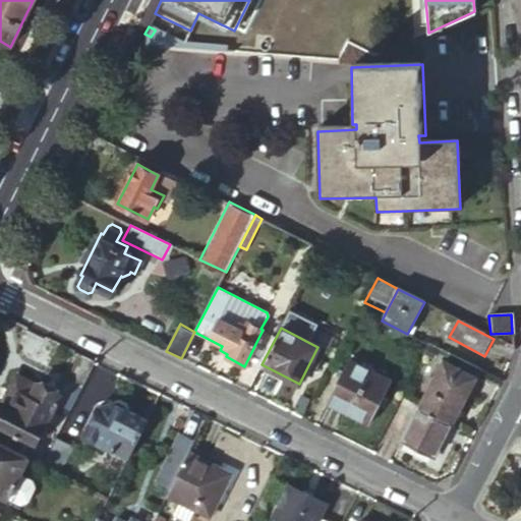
[(95,361),(78,353),(65,381),(80,389),(95,361)]
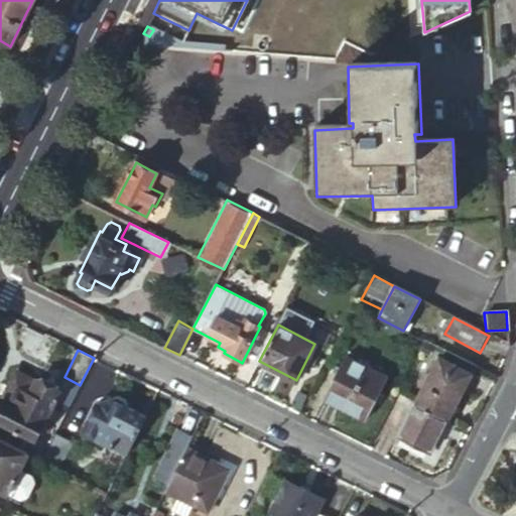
[(346,358),(325,398),(365,420),(387,379),(346,358)]
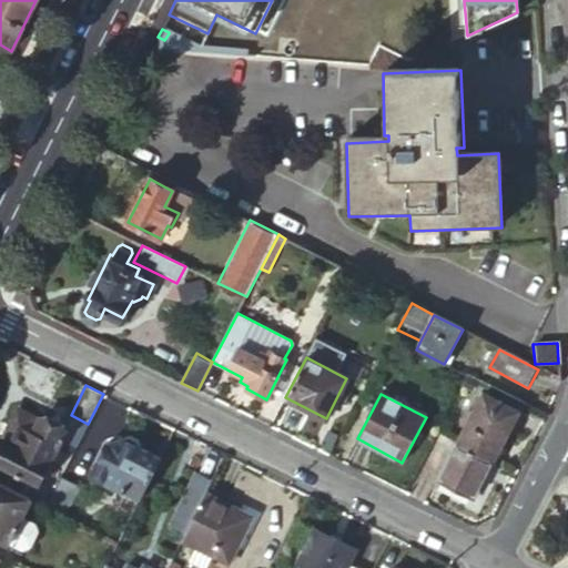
[(458,445),(493,464),(519,415),(485,396),(458,445)]
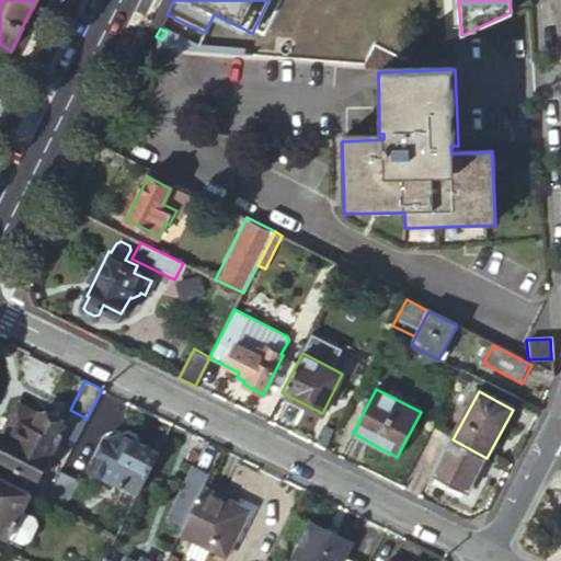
[(0,459),(37,478),(55,443),(65,424),(64,423),(39,411),(37,415),(18,405),(0,439),(0,459)]
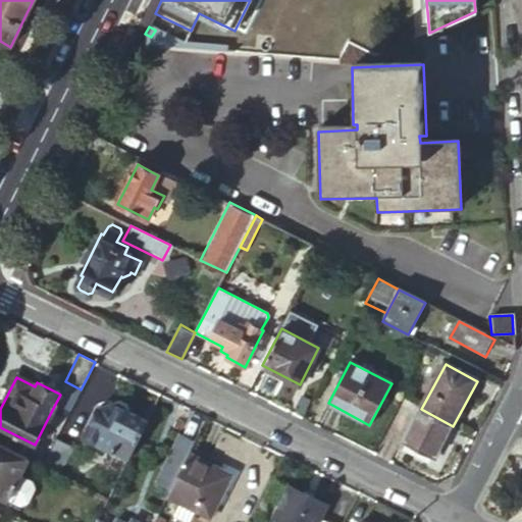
[(81,389),(65,381),(59,394),(60,395),(51,412),(65,419),(81,389)]
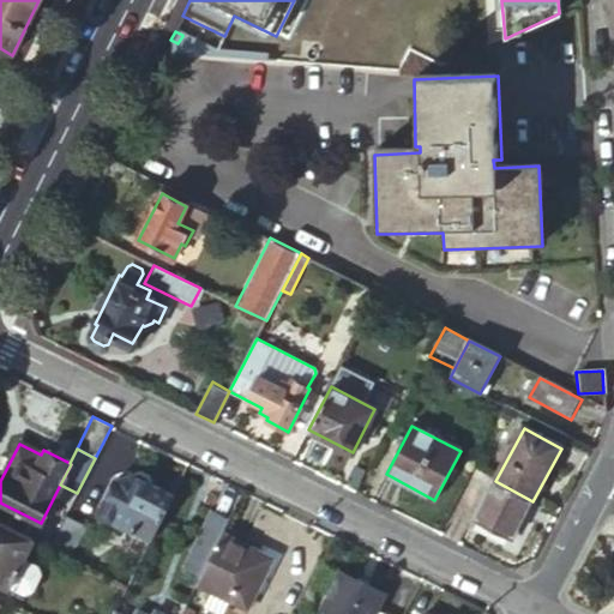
[(150,541),(173,497),(149,483),(149,482),(146,476),(138,473),(132,475),(128,474),(128,477),(126,476),(118,477),(116,480),(114,480),(96,515),(132,533),(133,533),(150,541)]
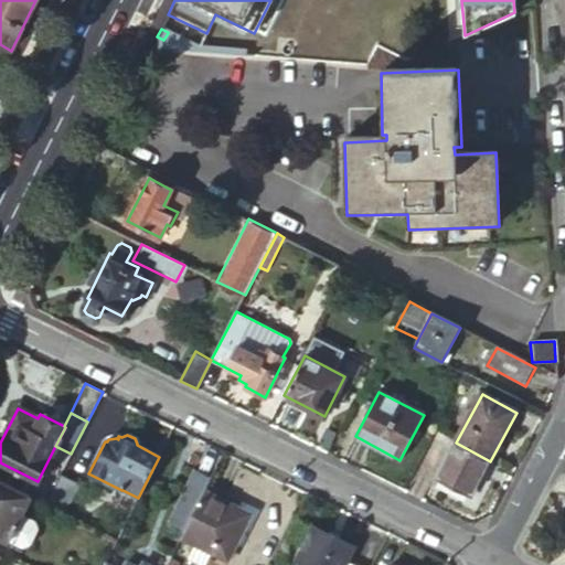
[(470,498),(490,461),(456,443),(436,479),(470,498)]
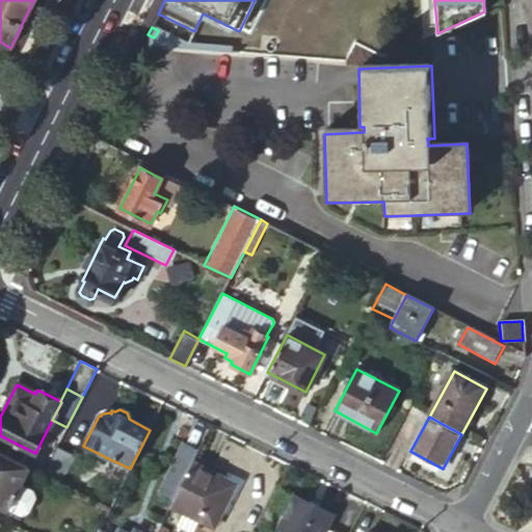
[(198,450),(183,443),(169,471),(184,478),(192,461),(198,450)]
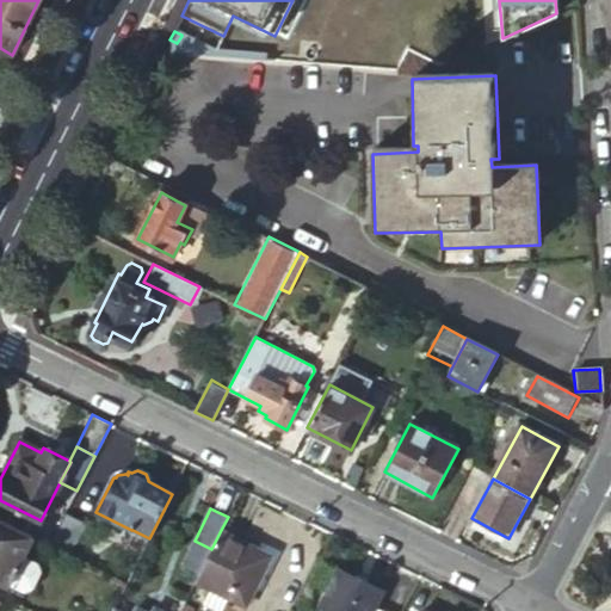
[(54,535),(49,547),(71,557),(86,525),(65,514),(54,535)]
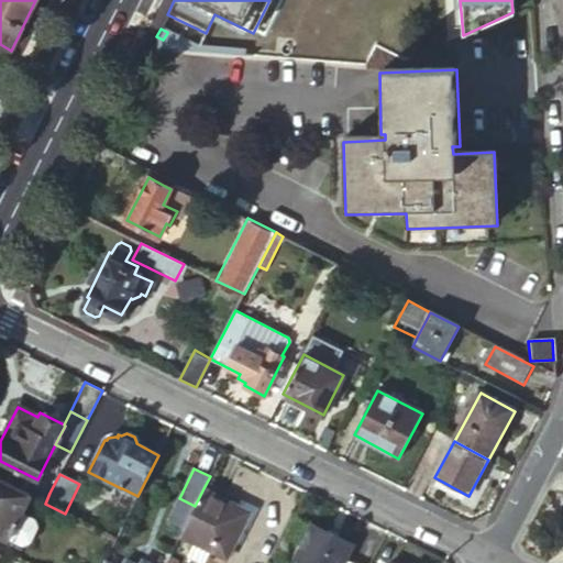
[(30,496),(0,481),(0,537),(7,541),(8,540),(20,515),(30,496)]
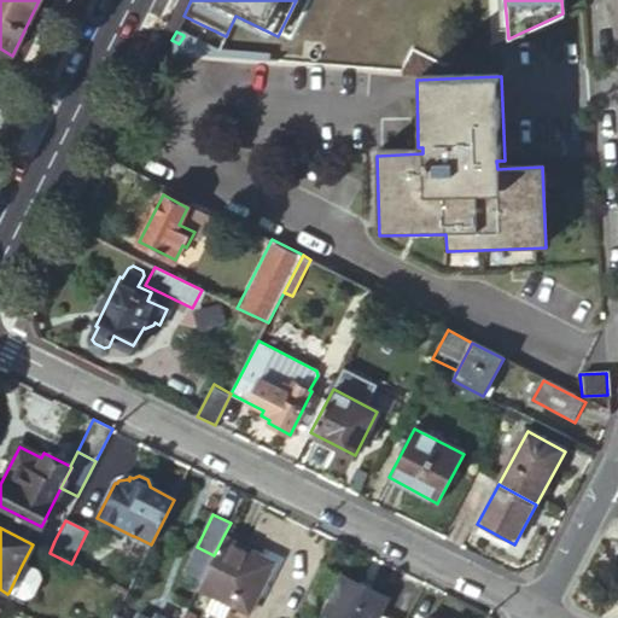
[(38,532),(33,544),(50,553),(54,541),(38,532)]
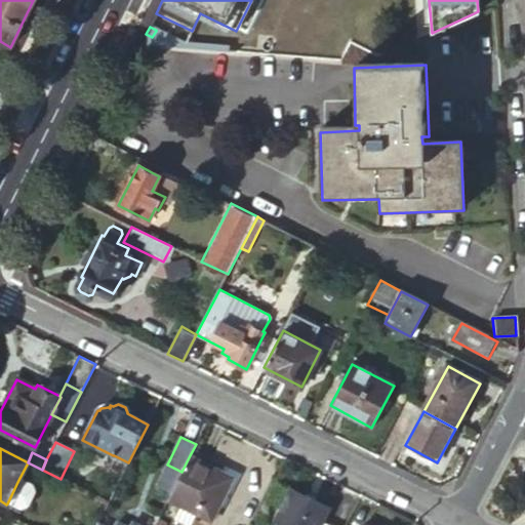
[(171,493),(168,499),(210,520),(220,499),(214,496),(225,473),(190,455),(182,472),(171,493)]
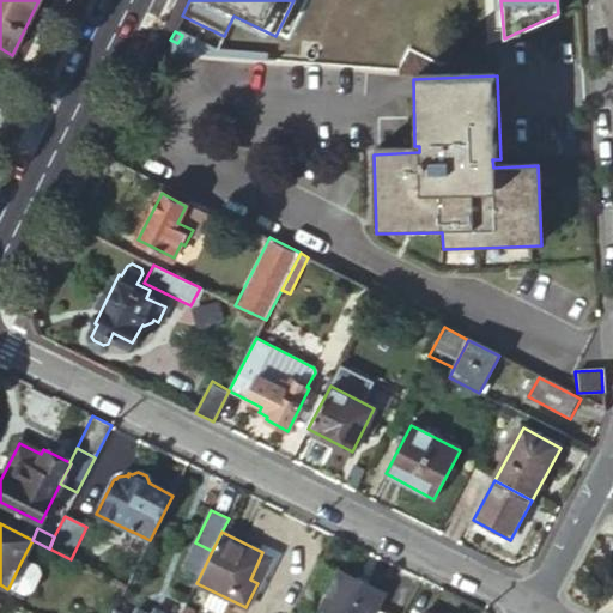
[(195,542),(182,568),(200,576),(212,551),(195,542)]
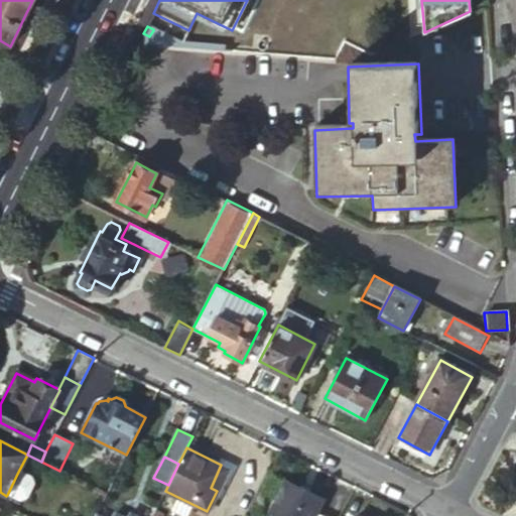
[(228,468),(221,465),(211,488),(217,491),(228,468)]
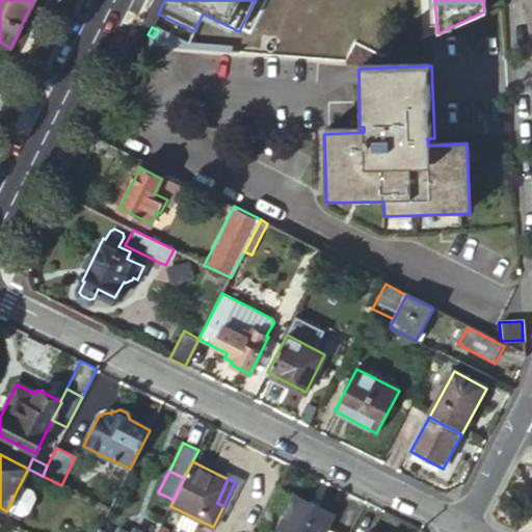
[(349,531),(353,525),(333,513),(339,499),(302,480),(278,527),(288,531),(349,531)]
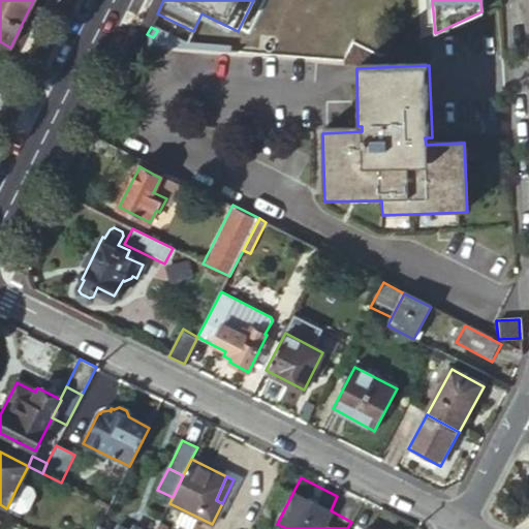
[(19,484),(7,507),(20,514),(26,511),(34,496),(31,490),(19,484)]
